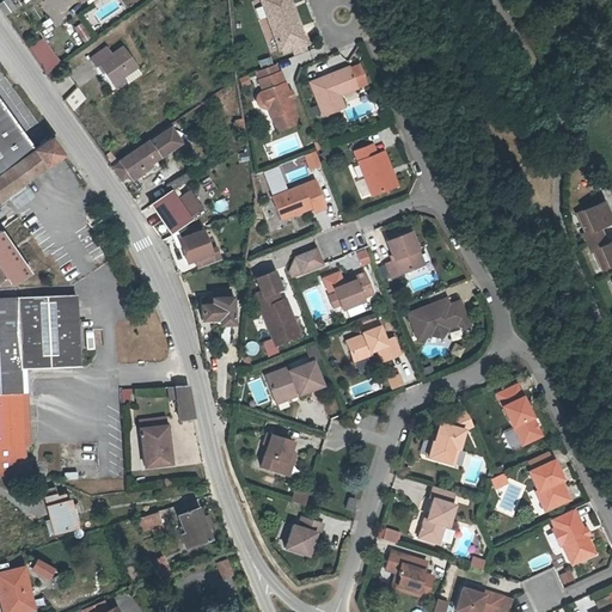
[(18,10),(11,0),(0,0),(0,8),(6,18),(18,10)]
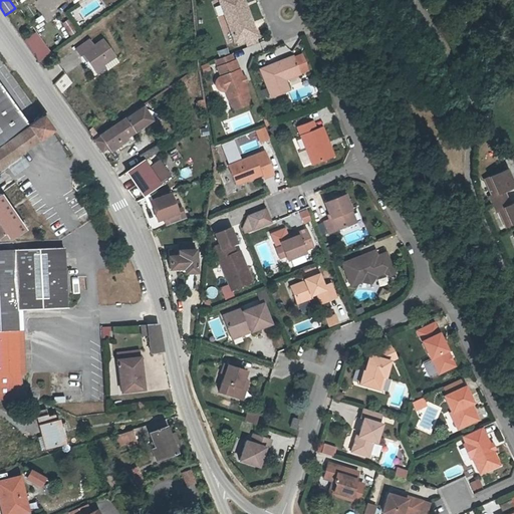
[(247,22),(238,0),(217,0),(234,45),(236,44),(238,47),(246,44),(245,41),(257,35),(251,20),(247,22)]
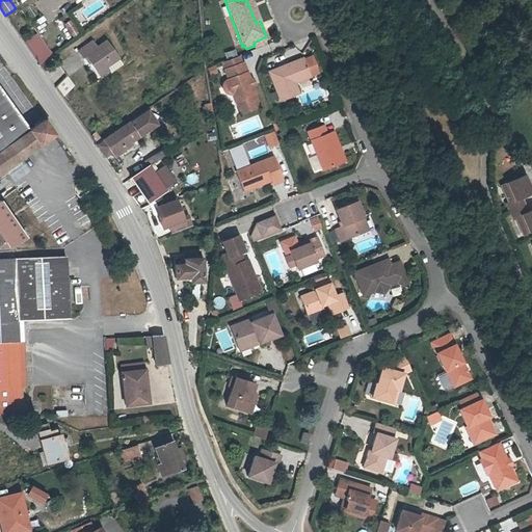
[(246,0),(256,23),(260,21),(251,0),(246,0)]
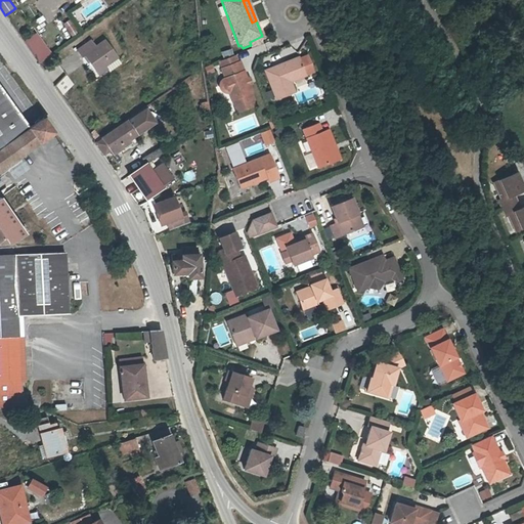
[(38,28),(46,25),(43,15),(34,18),(38,28)]
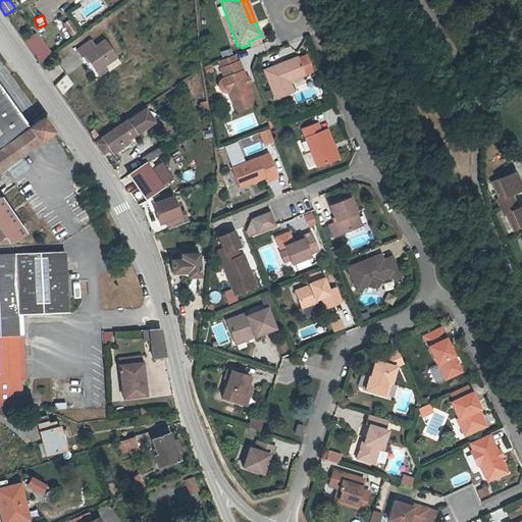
[(69,36),(76,33),(70,18),(63,21),(69,36)]
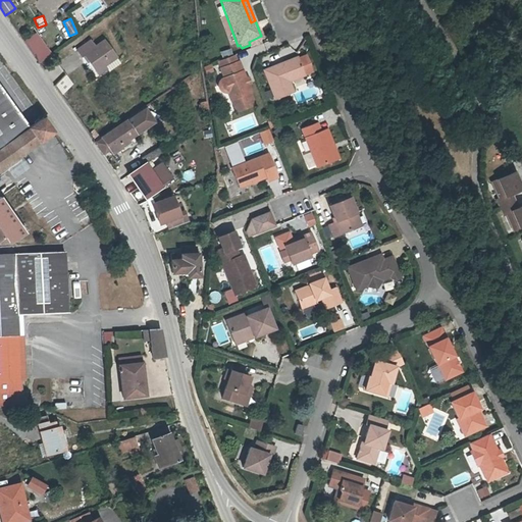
[(37,32),(23,41),(40,62),(52,53),(37,32)]
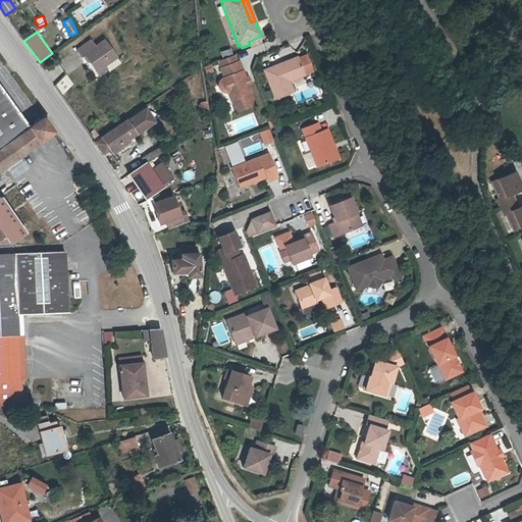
[(106,65),(115,59),(119,64),(121,67),(132,60),(126,53),(114,35),(105,41),(101,35),(86,45),(92,51),(95,49),(105,66),(106,65)]
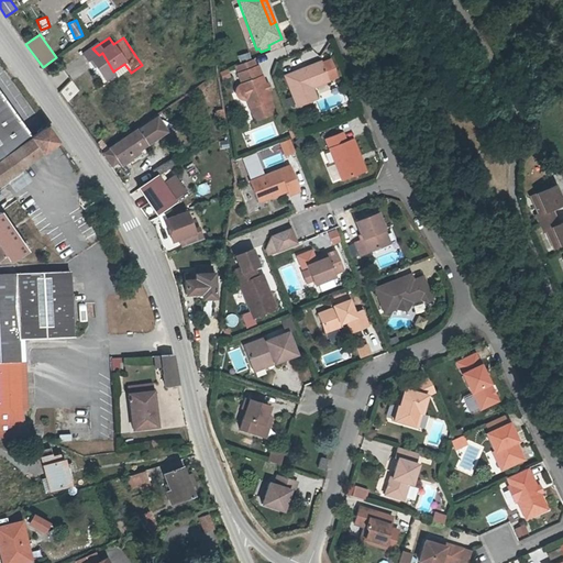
[(256,61),(238,69),(242,81),(241,84),(239,86),(239,90),(239,92),(241,94),(242,96),(245,97),(255,120),(274,112),(268,97),(271,95),(256,61)]
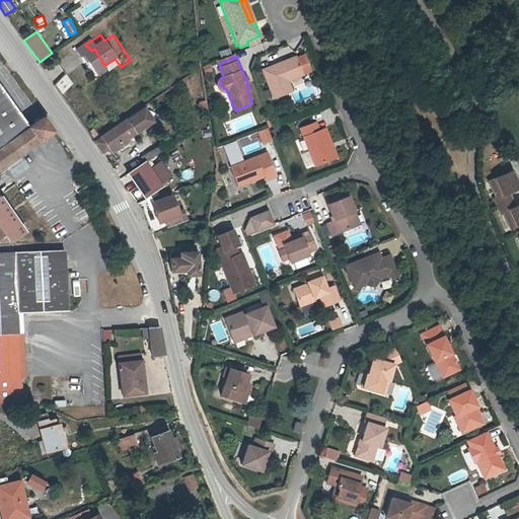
[(296,56),(264,69),(275,97),(293,90),(288,80),(304,73),(296,56)]
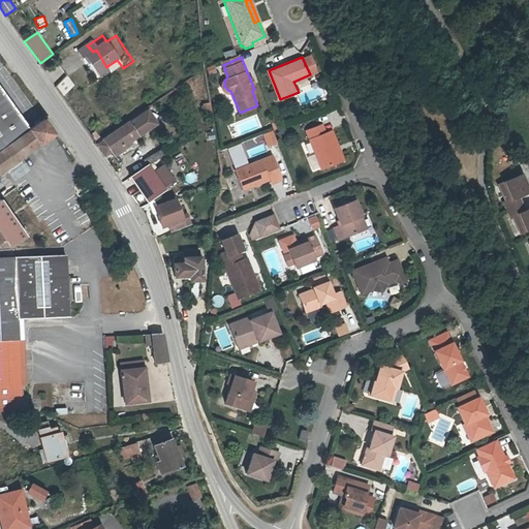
[(121,65),(117,60),(107,66),(111,71),(121,65)]
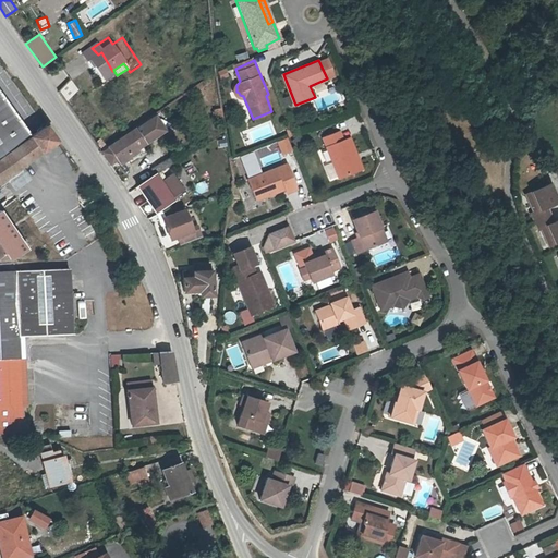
[(68,100),(80,88),(71,80),(58,91),(68,100)]
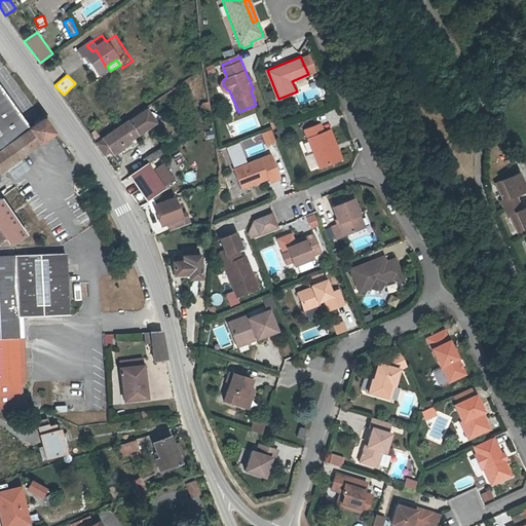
[(0,147),(29,127),(0,86),(0,147)]
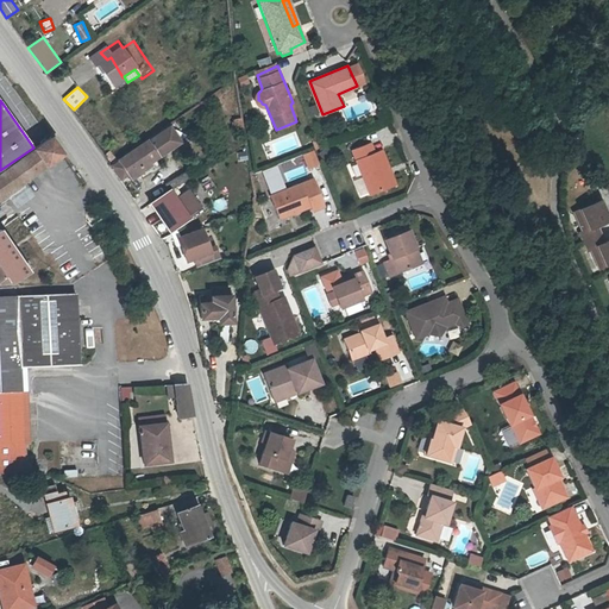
[(174,126),(149,142),(159,157),(161,159),(184,143),(174,126)]
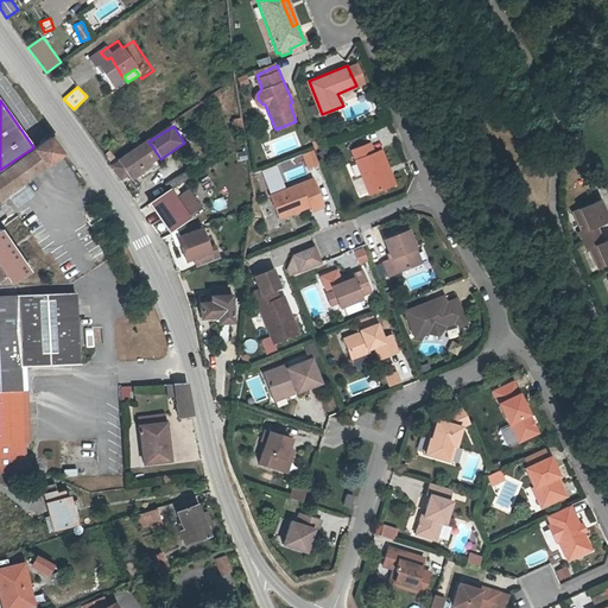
[(33,147),(0,170),(0,196),(6,192),(23,179),(59,152),(49,135),(33,147)]
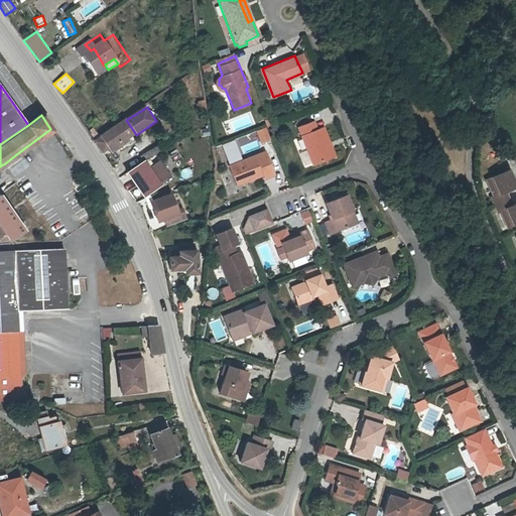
[(106,142),(110,148),(113,152),(122,145),(120,143),(127,138),(135,133),(126,120),(95,141),(99,147),(106,142)]
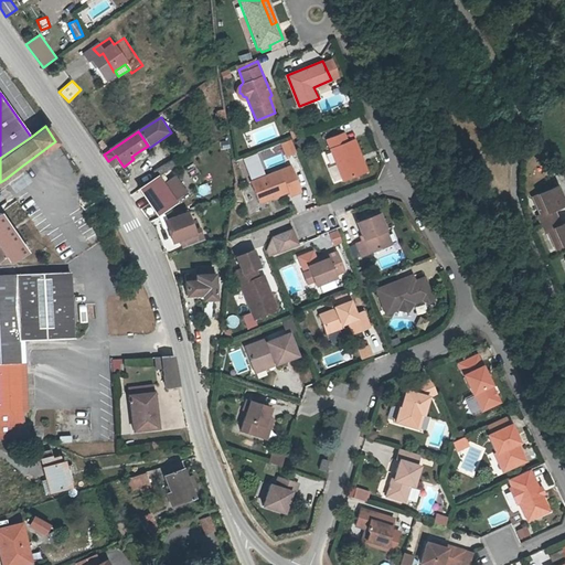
[(345,134),(329,140),(344,181),(365,172),(360,158),(362,157),(355,140),(349,142),(345,134)]
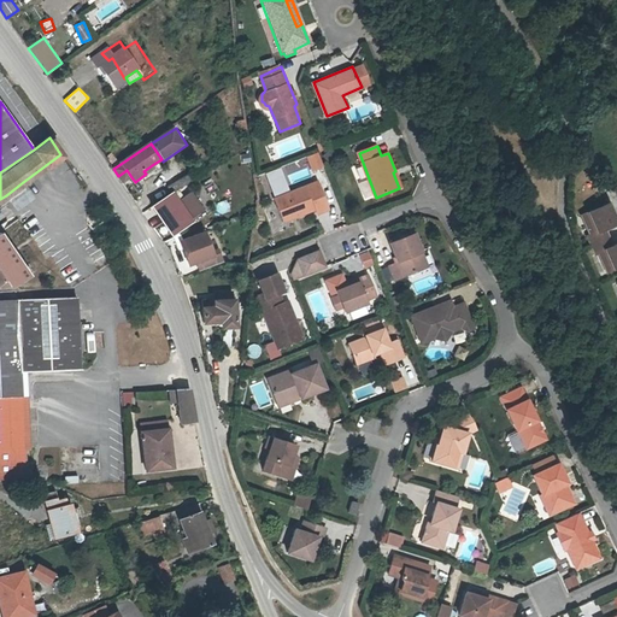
[(305,156),(312,171),(324,166),(318,151),(305,156)]
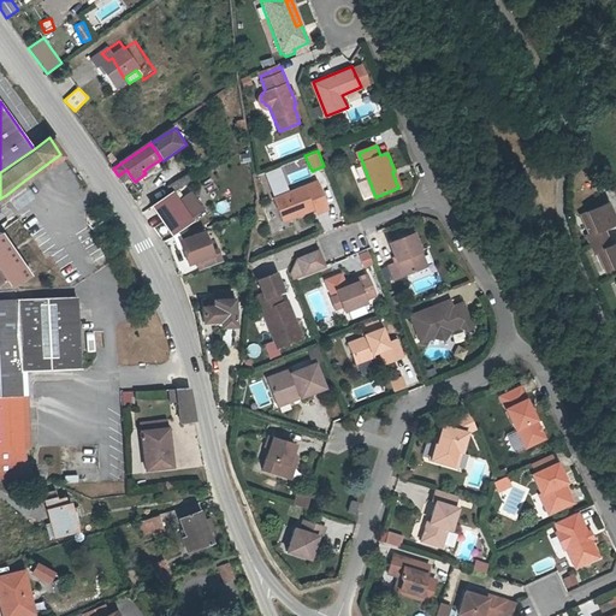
[(143,171),(146,173),(147,176),(155,171),(152,165),(143,171)]
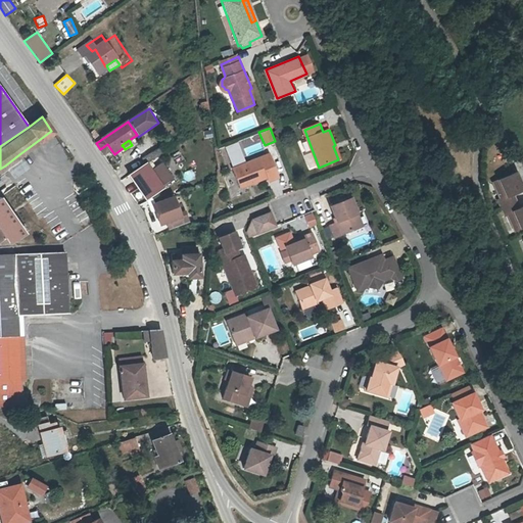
[(245,143),(247,152),(259,150),(258,141),(245,143)]
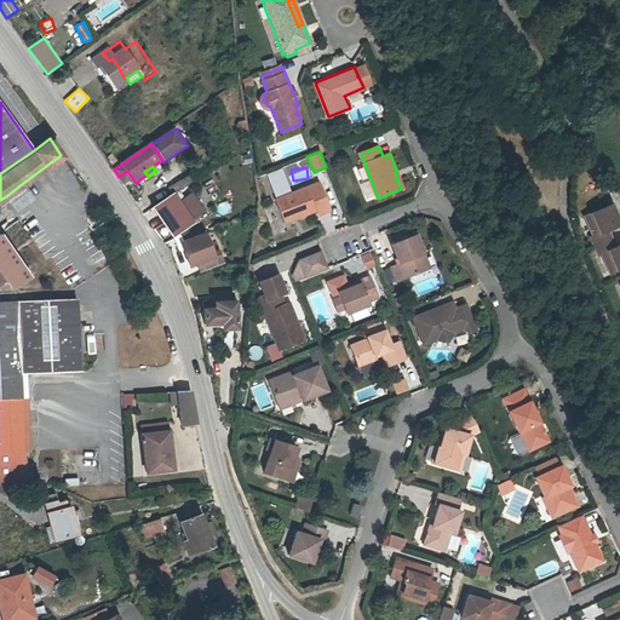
[(132,178),(127,171),(119,177),(125,184),(132,178)]
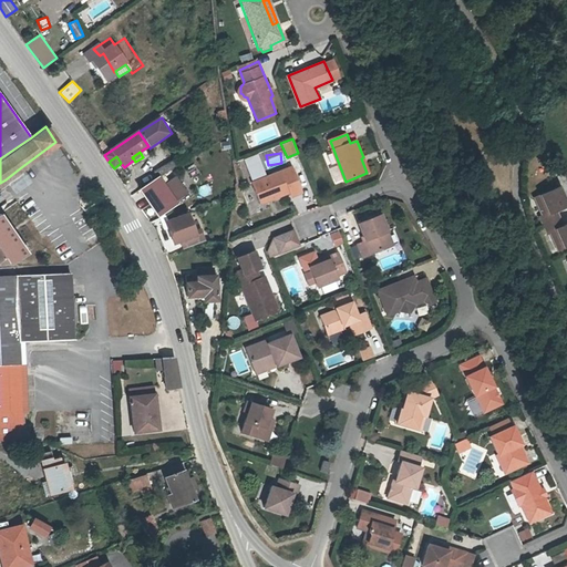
[(338,164),(329,165),(333,184),(342,183),(338,164)]
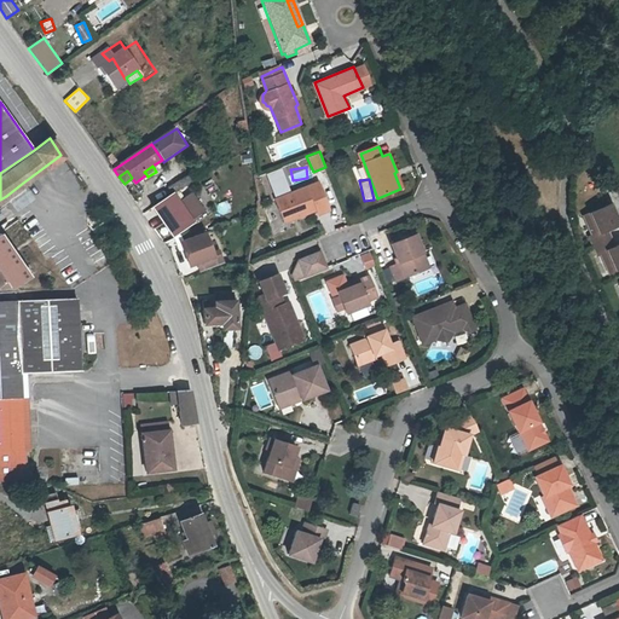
[(33,197),(23,183),(6,196),(16,209),(33,197)]
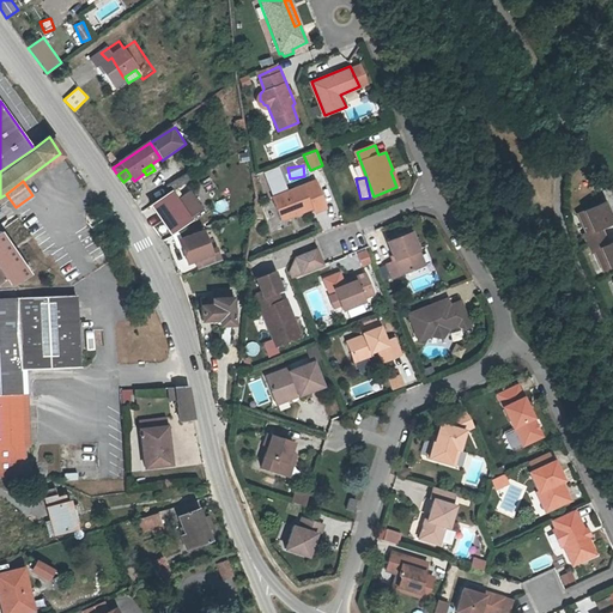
[(316,181),(273,198),(281,217),(295,212),(296,214),(315,207),(316,212),(327,208),(316,181)]
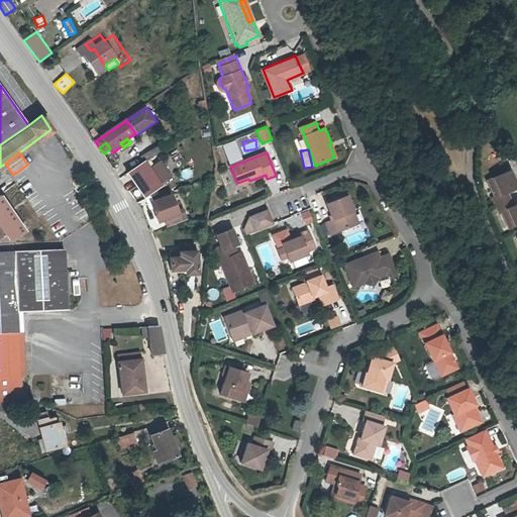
[(163,183),(150,166),(146,160),(130,171),(133,176),(146,195),(163,183)]
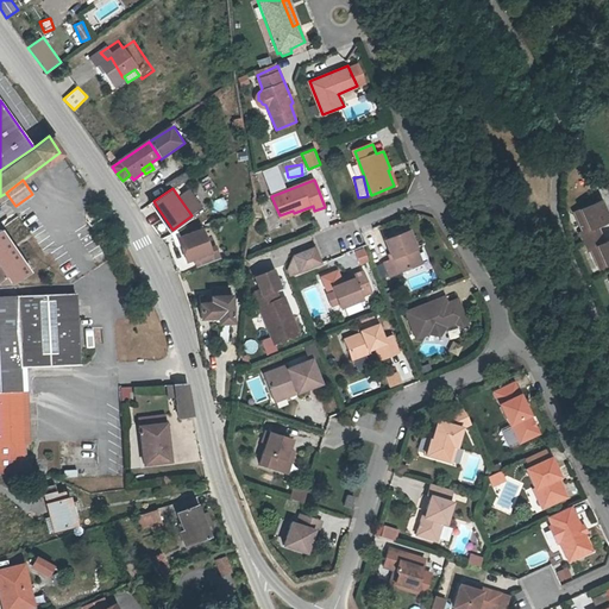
[(598,226),(608,220),(608,214),(603,200),(576,212),(584,231),(581,232),(588,251),(591,250),(600,269),(608,264),(608,240),(606,243),(598,226)]
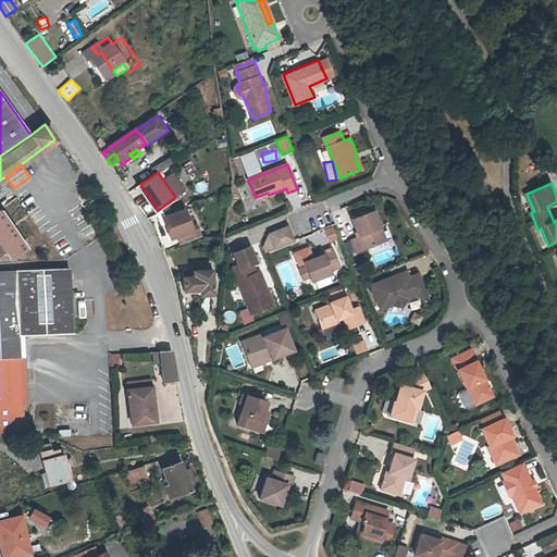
[(374,227),(381,225),(374,209),(350,217),(358,235),(363,248),(381,242),(374,227)]
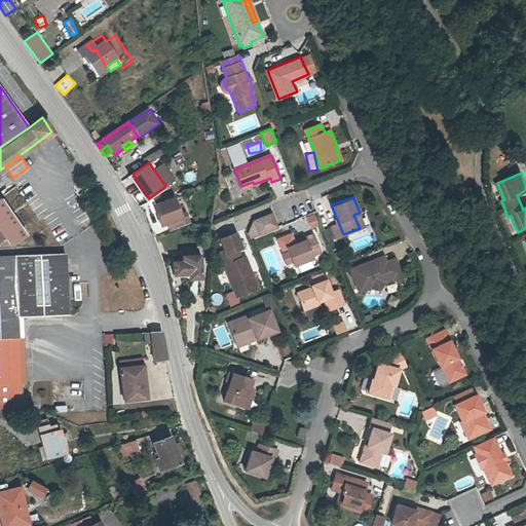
[(185,219),(178,198),(156,205),(163,225),(170,224),(185,219)]
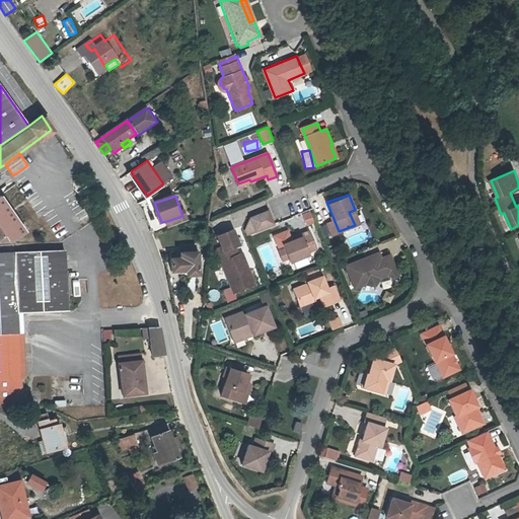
[(0,241),(3,243),(9,242),(10,242),(25,233),(2,197),(0,197),(0,241)]
